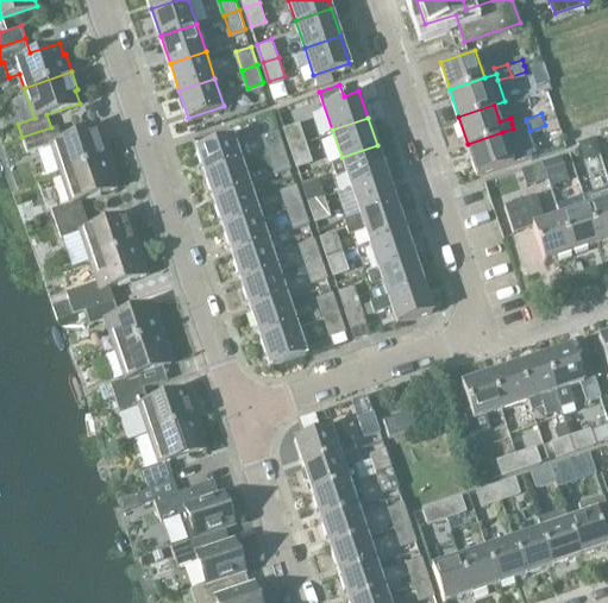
[(526,119),(512,124),(513,129),(515,136),(516,136),(530,131),(526,119)]
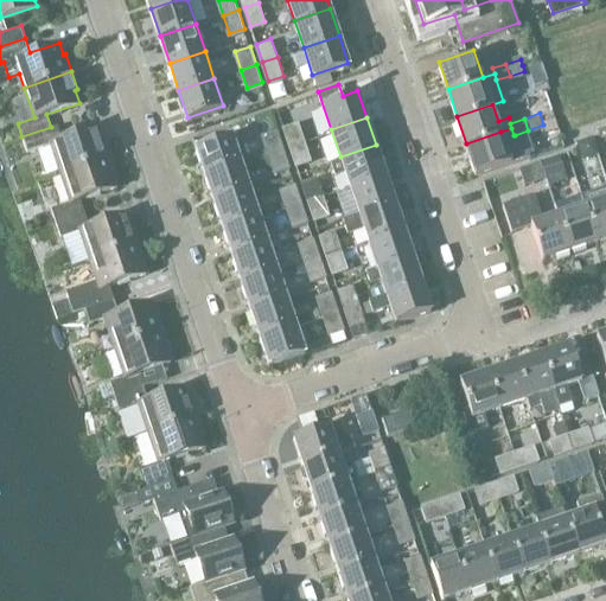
[(289,144),(304,139),(298,120),(284,125),(289,144)]
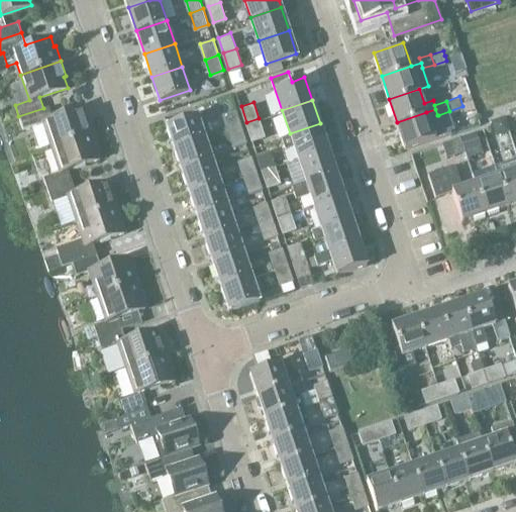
[(43,108),(18,116),(22,127),(42,120),(52,145),(94,131),(88,116),(86,117),(82,107),(53,117),(48,106),(43,108)]
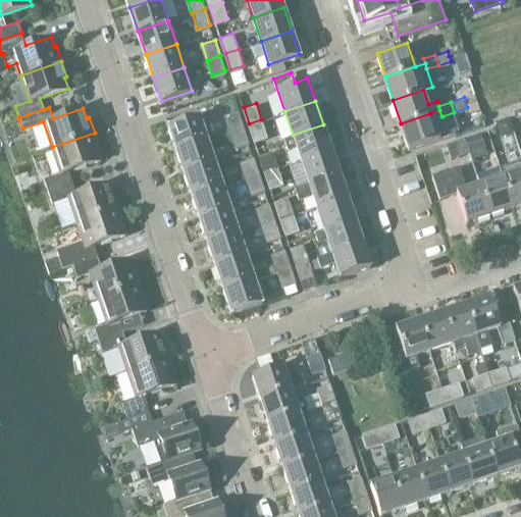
[(230,130),(244,125),(238,109),(225,113),(230,130)]
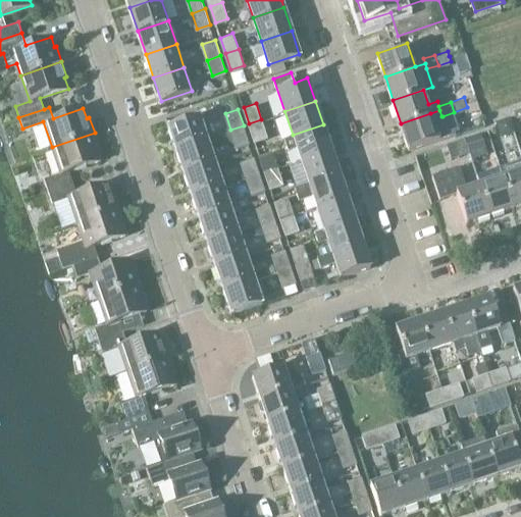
[(430,113),(401,123),(409,147),(438,137),(434,124),(445,121),(446,122),(456,118),(454,112),(443,116),(441,116),(439,110),(430,113)]
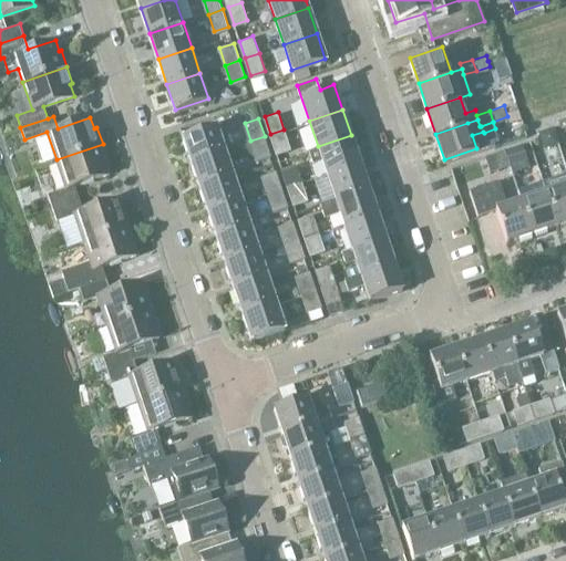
[(216,124),(183,135),(192,160),(225,149),(216,124)]
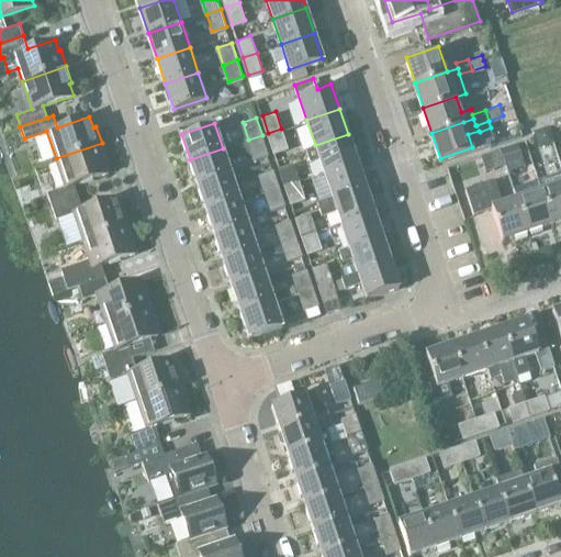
[(281,129),(268,133),(273,149),(287,145),(281,129)]
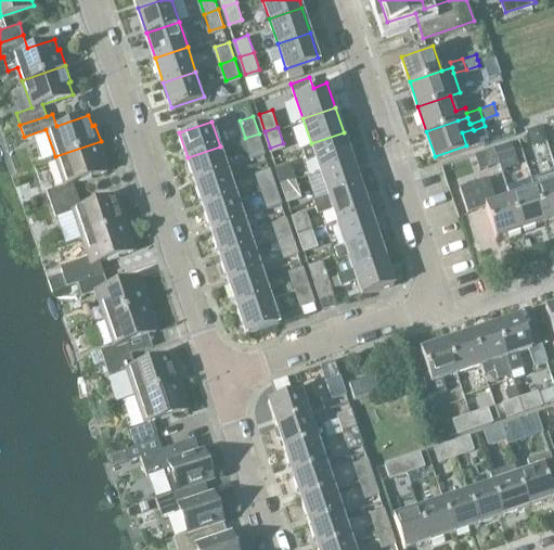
[(344,132),(311,143),(304,145),(307,156),(314,154),(320,168),(351,157),(351,156),(355,156),(356,153),(353,144),(350,143),(347,144),(344,132)]
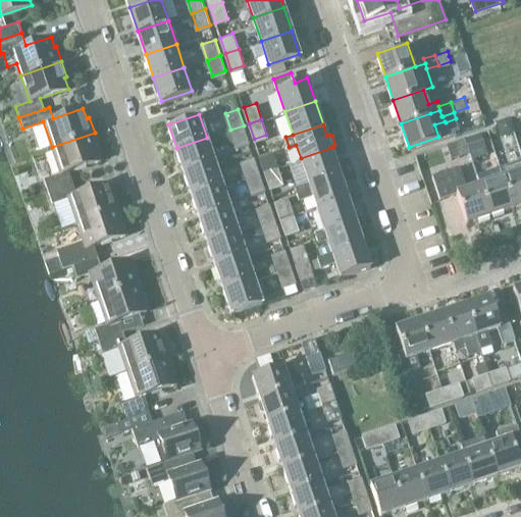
[(244,125),(230,130),(236,146),(249,141),(244,125)]
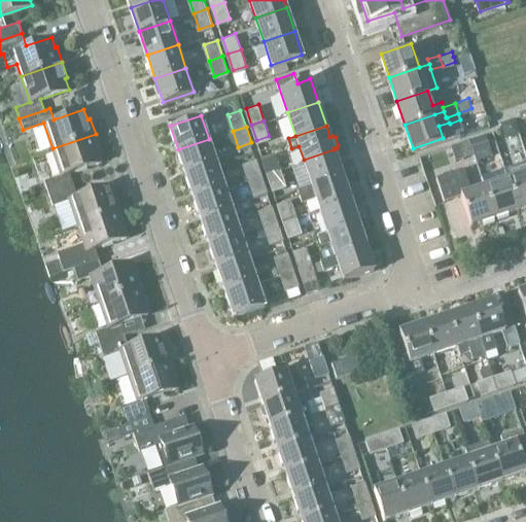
[(61,174),(44,179),(48,192),(73,183),(69,172),(101,161),(98,150),(101,149),(96,134),(53,148),(61,174)]
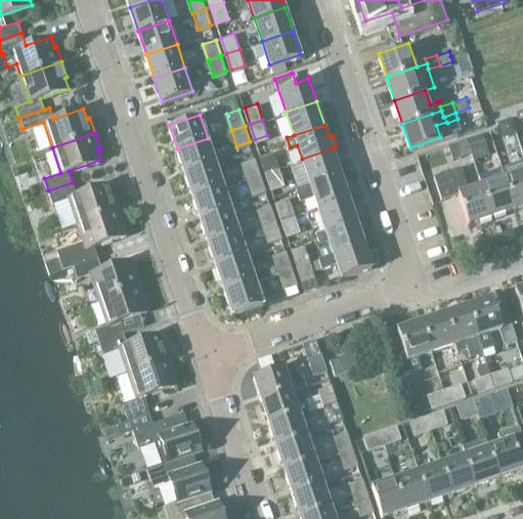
[(488,145),(484,133),(468,138),(472,150),(488,145)]
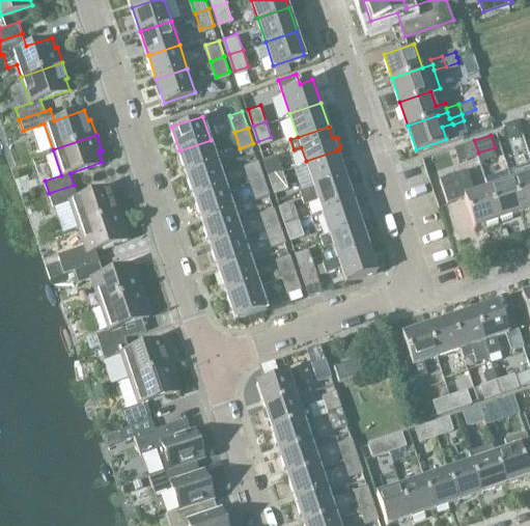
[(211,140),(179,150),(187,174),(219,164),(211,140)]
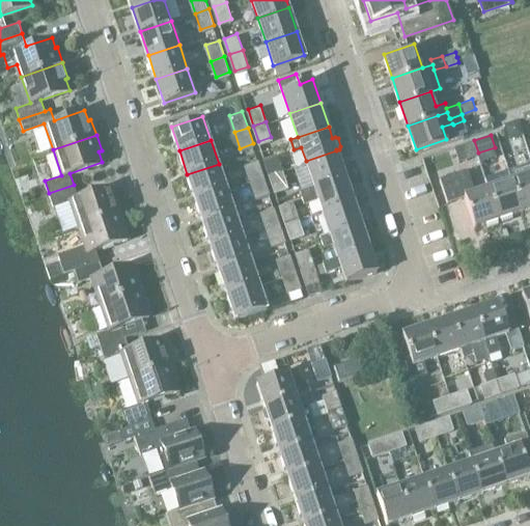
[(306,161),(313,184),(314,185),(344,174),(336,150),(306,161)]
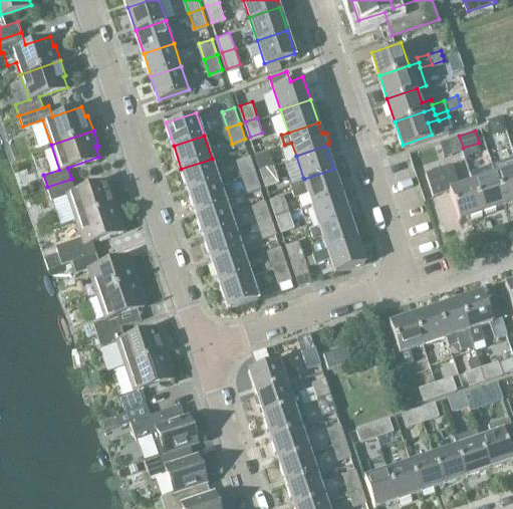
[(261,169),(272,165),(267,148),(255,152),(261,169)]
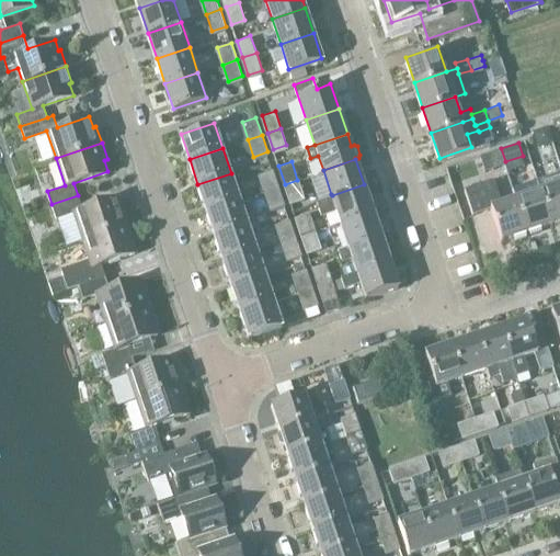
[(264,189),(278,184),(273,168),(259,172),(264,189)]
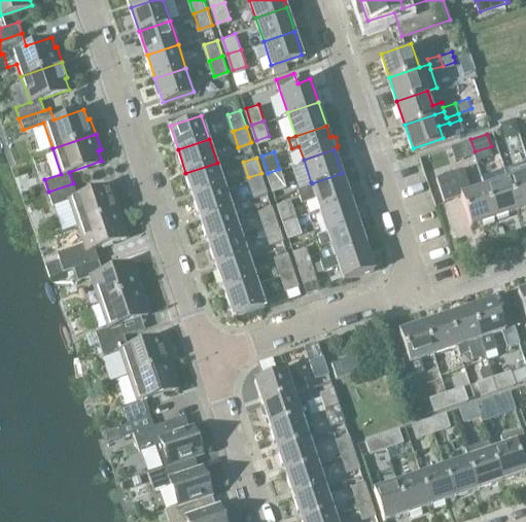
[(525,159),(506,167),(509,174),(520,206),(525,204),(525,159)]
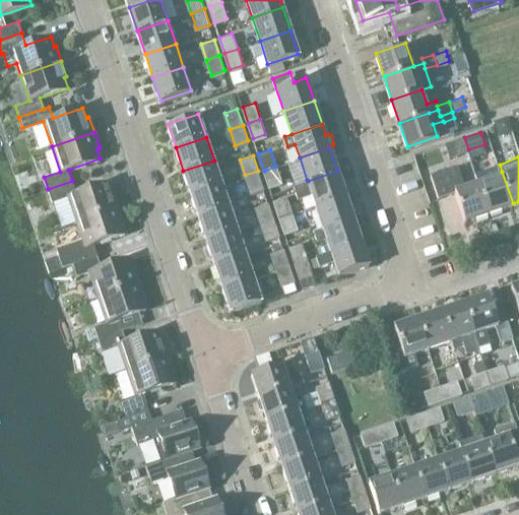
[(214,161),(183,171),(191,194),(221,184),(214,161)]
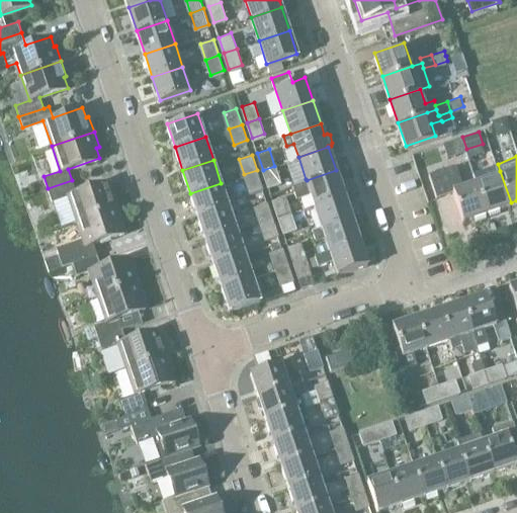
[(488,210),(477,179),(464,183),(457,162),(429,171),(437,195),(454,189),(464,218),(488,210)]
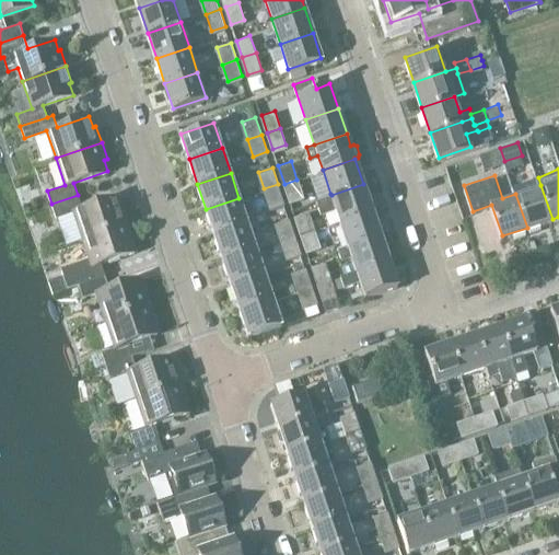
[(302,195),(297,180),(284,184),(290,199),(302,195)]
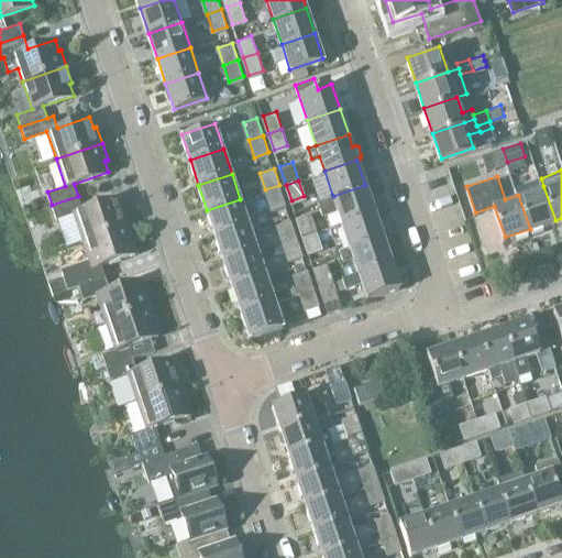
[(279,185),(265,189),(272,207),(285,203),(279,185)]
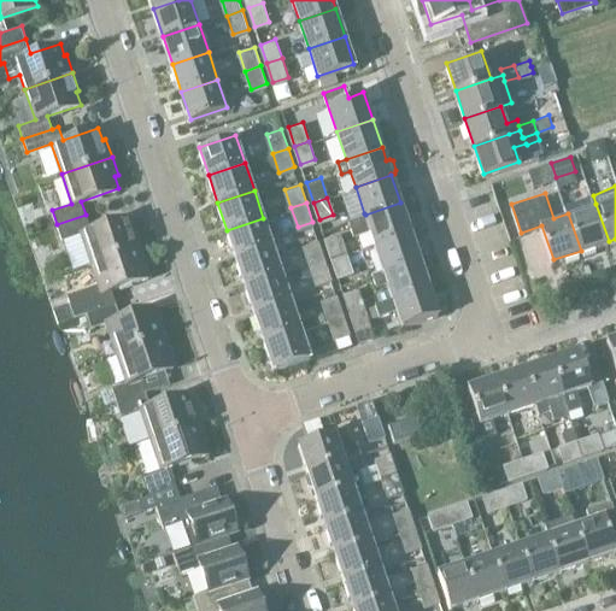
[(355,235),(370,229),(374,242),(410,230),(409,229),(412,228),(415,224),(411,216),(408,213),(405,215),(400,203),(365,215),(364,213),(348,219),(355,235)]
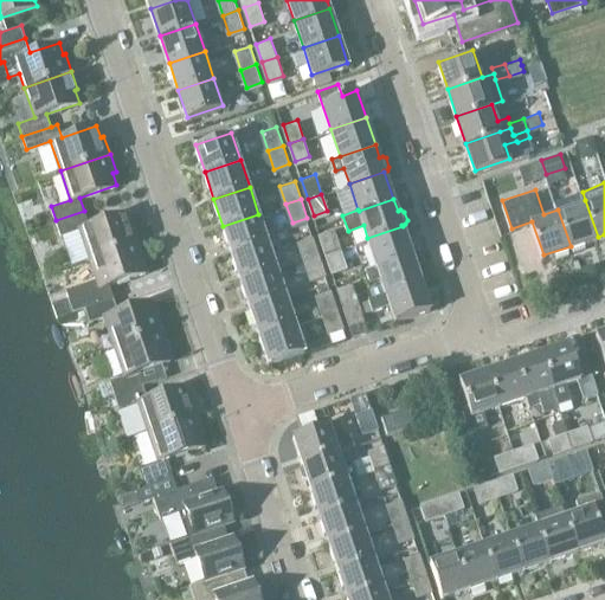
[(598,237),(585,200),(558,210),(571,246),(598,237)]
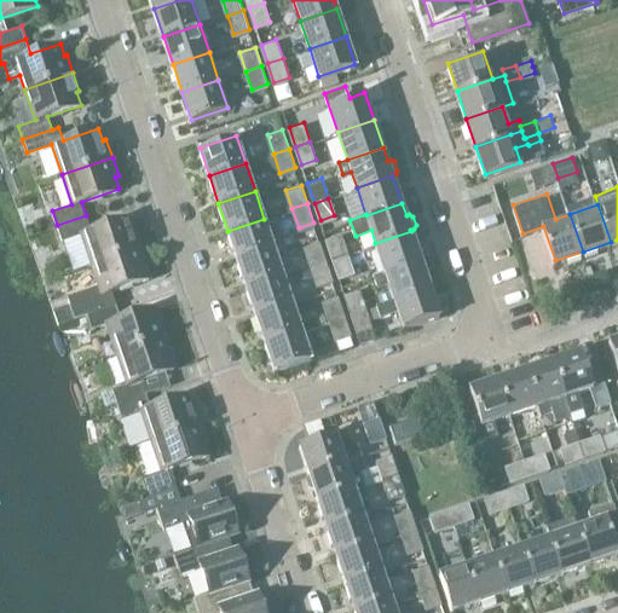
[(86,215),(57,225),(62,238),(81,232),(91,262),(142,246),(136,227),(132,229),(128,217),(91,229),(86,215)]
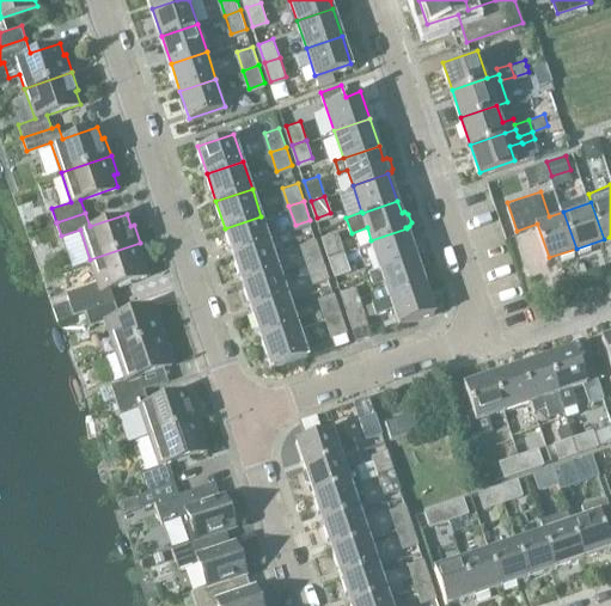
[(261,216),(225,228),(234,256),(270,244),(261,216)]
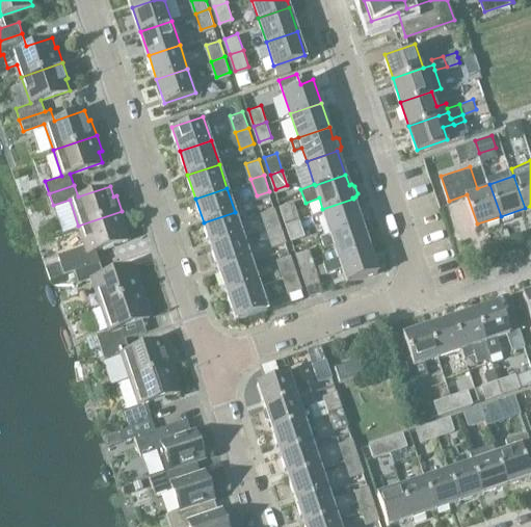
[(322,209),(330,233),(362,222),(353,199),(322,209)]
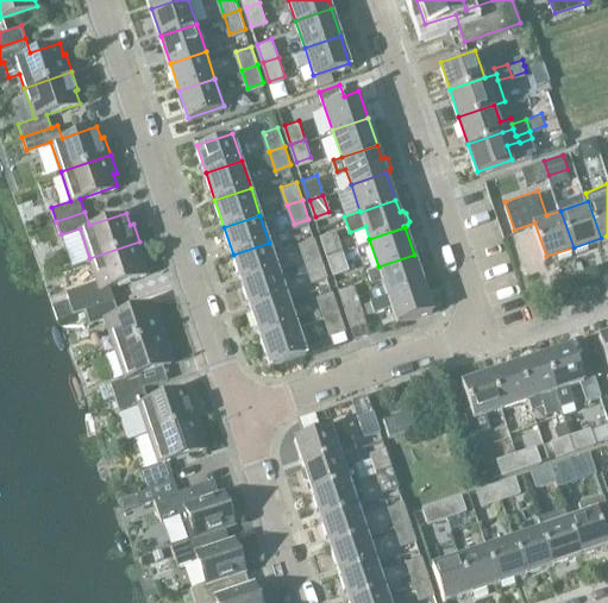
[(321,234),(328,255),(342,250),(334,230),(321,234)]
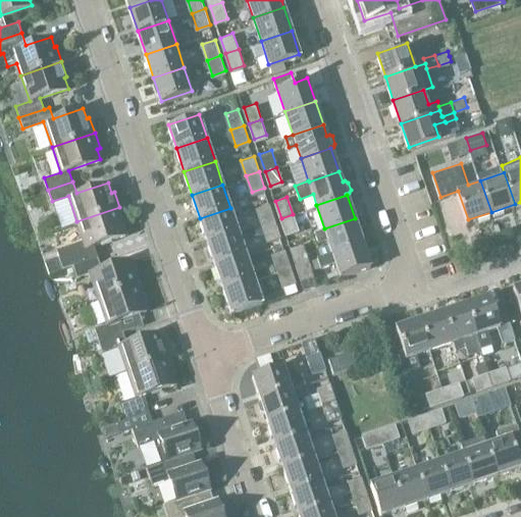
[(262,223),(275,218),(269,203),(257,207),(262,223)]
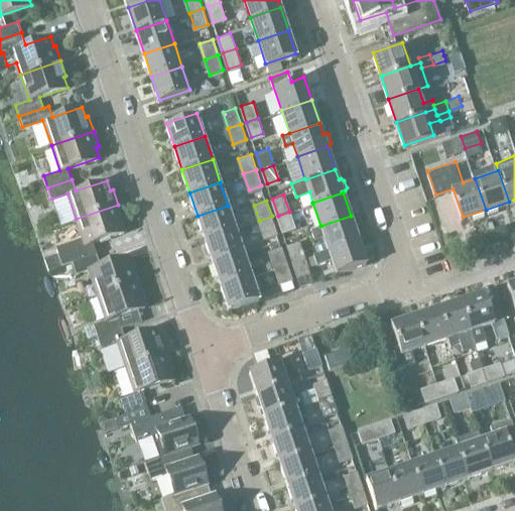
[(83,239),(56,248),(62,265),(73,261),(97,253),(93,242),(125,231),(121,221),(123,221),(118,205),(76,219),(83,239)]
